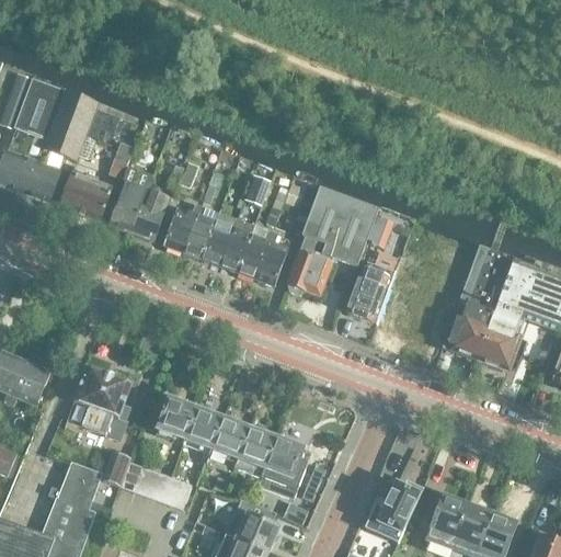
[(0,123),(12,127),(30,78),(18,74),(0,120),(0,123)]
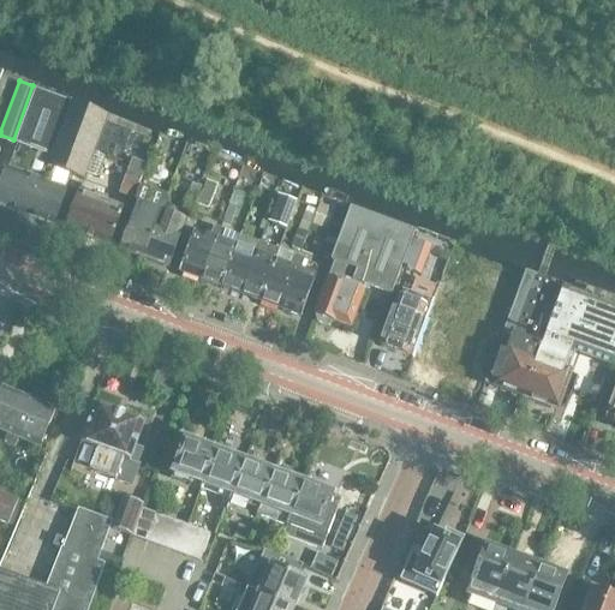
[(54,220),(57,213),(66,185),(49,180),(54,166),(83,177),(107,113),(33,85),(13,139),(13,142),(0,178),(0,201),(54,221),(54,220)]
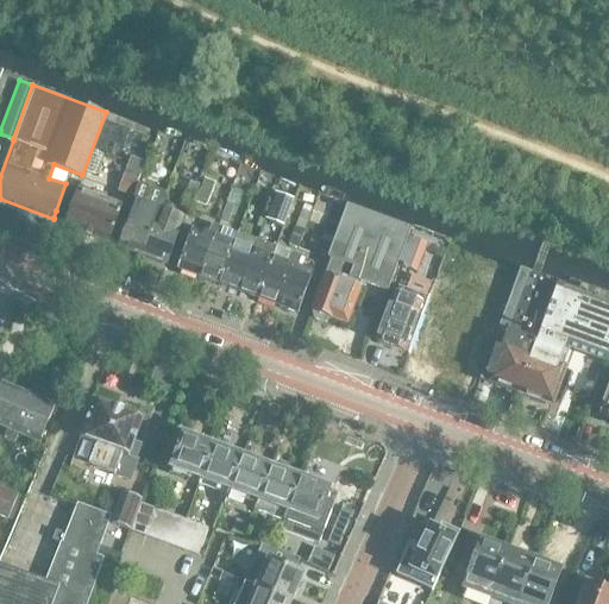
[(119,186),(132,192),(144,158),(131,153),(119,186)]
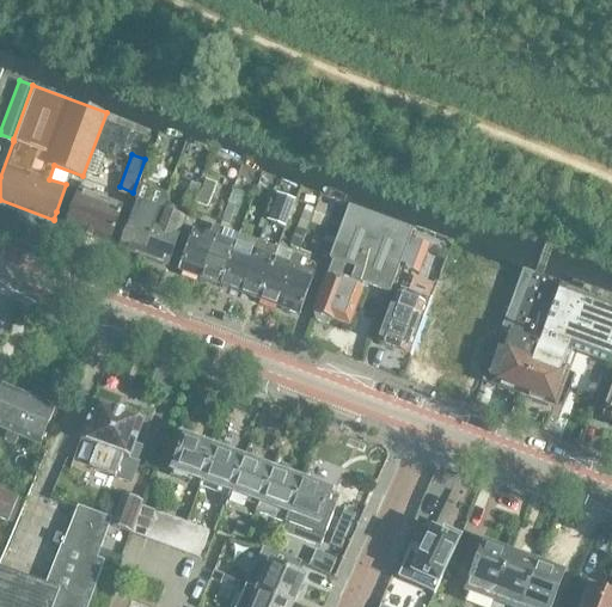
[(270,196),(276,181),(259,175),(254,189),(270,196)]
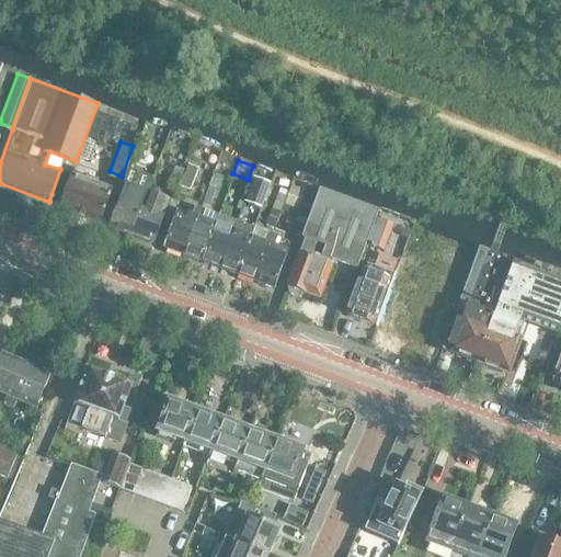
[(181,174),(179,182),(180,183),(189,186),(193,178),(197,166),(189,162),(186,161),(181,174)]
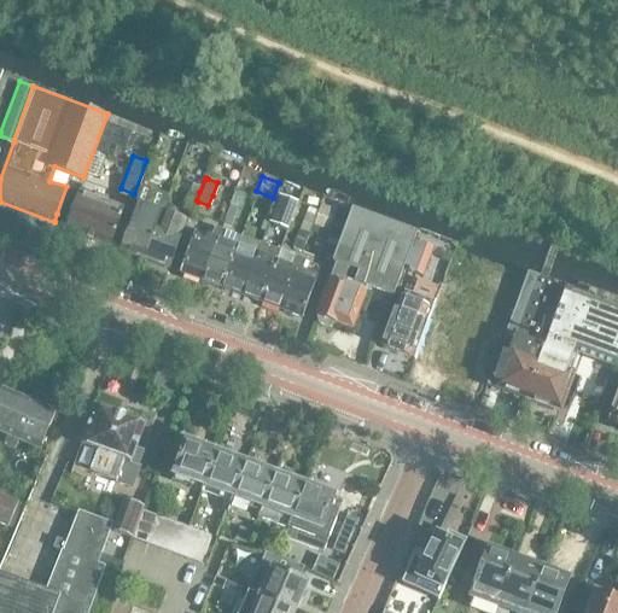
[(163,203),(168,190),(146,181),(141,194),(163,203)]
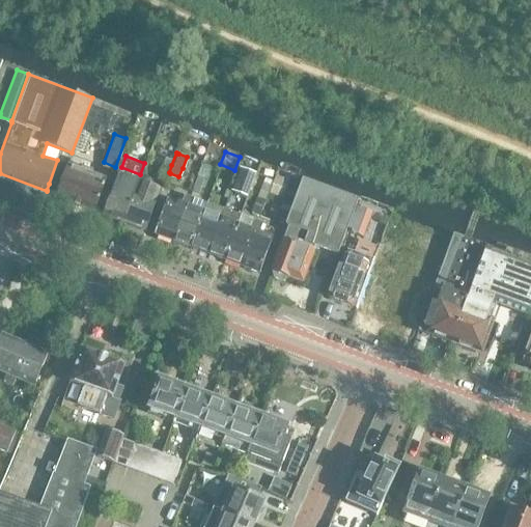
[(162,161),(159,171),(168,174),(171,164),(163,162),(162,161)]
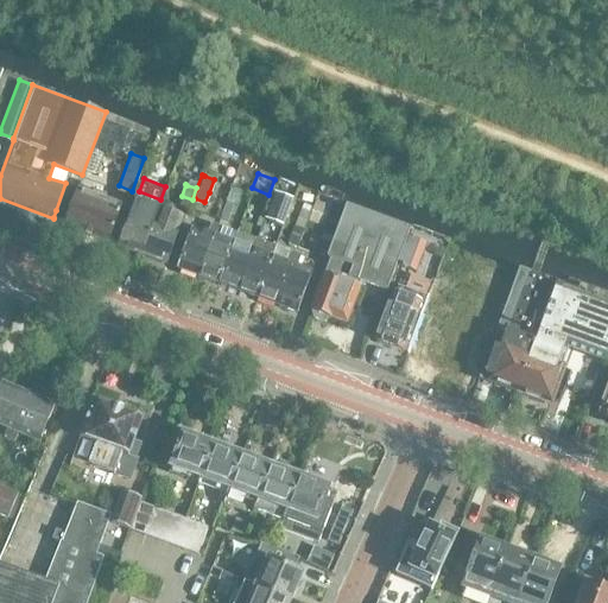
[(77,185),(65,219),(64,223),(108,239),(121,202),(103,195),(106,190),(93,186),(92,191),(77,185)]
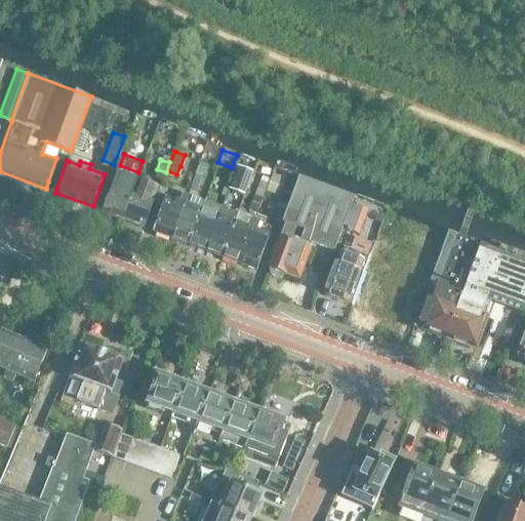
[(198,162),(189,188),(203,192),(211,167),(198,162)]
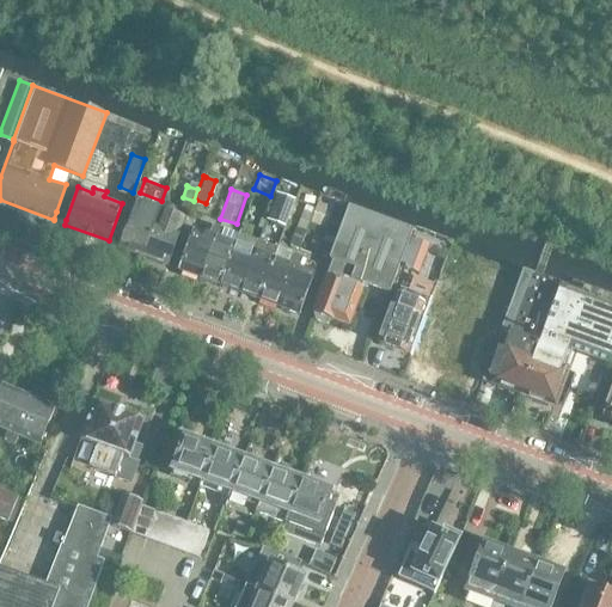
[(295,197),(280,191),(270,218),(285,224),(295,197)]
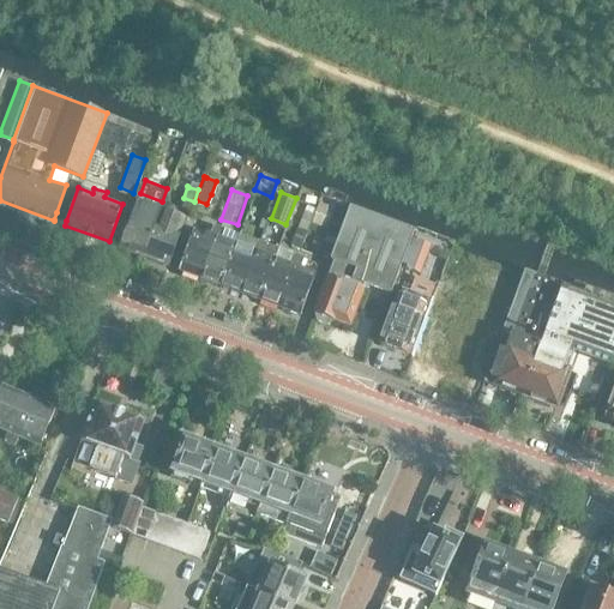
[(144,254),(162,207),(158,205),(158,204),(150,200),(149,203),(137,198),(120,246),(144,254)]
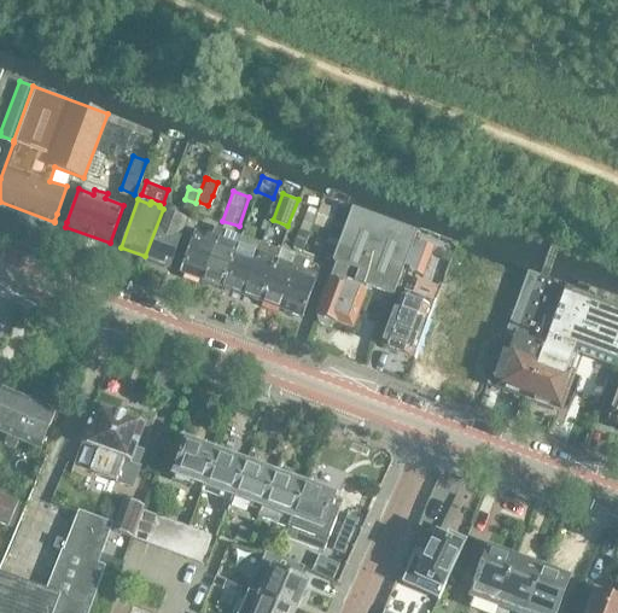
[(337,244),(351,204),(340,199),(325,240),(337,244)]
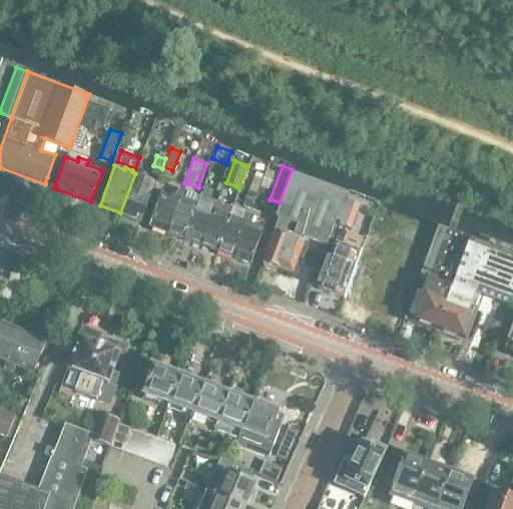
[(280,266),(293,271),(303,238),(300,237),(302,234),(326,243),(346,190),(293,170),(276,214),(278,215),(262,260),(264,261),(265,266),(274,270),(278,267),(280,267),(280,266)]
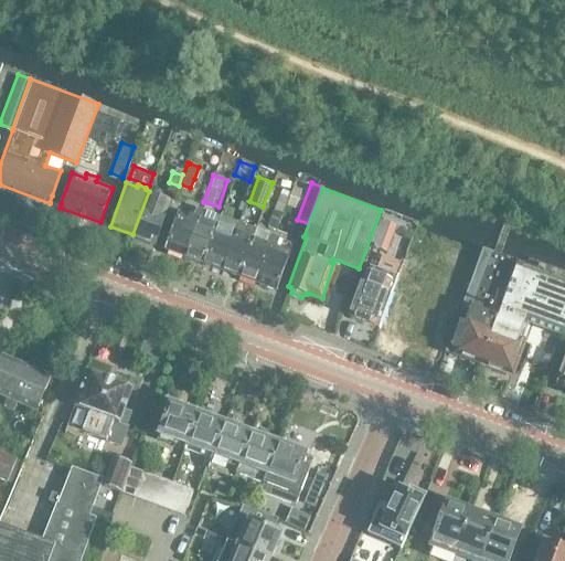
[(171,199),(149,191),(132,234),(155,242),(171,199)]
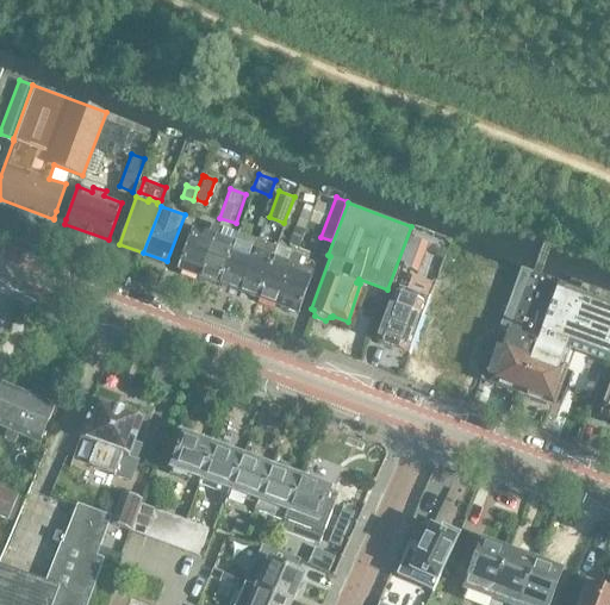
[(199,274),(218,223),(212,220),(209,231),(193,226),(179,266),(199,274)]
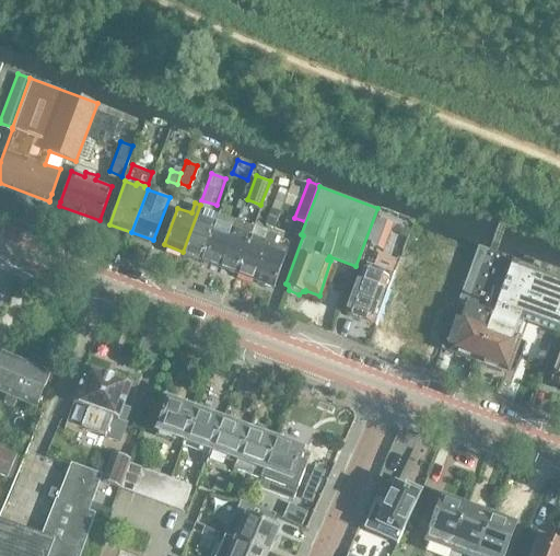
[(200,258),(214,221),(201,216),(205,207),(200,205),(183,252),(200,258)]
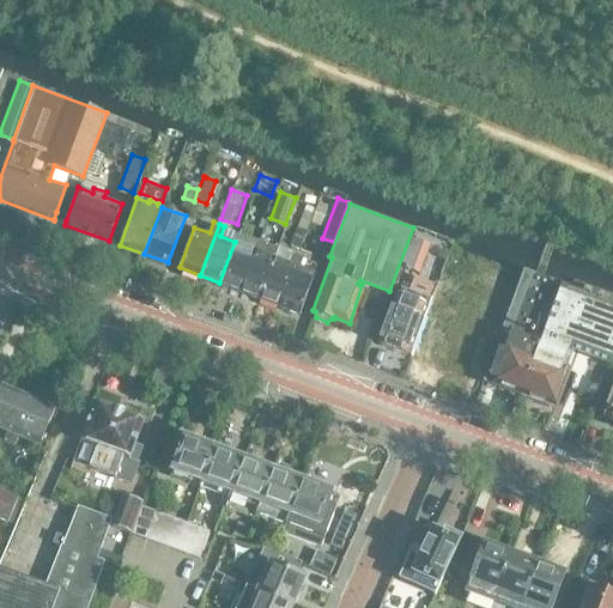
[(305,228),(296,224),(290,241),(299,243),(305,228)]
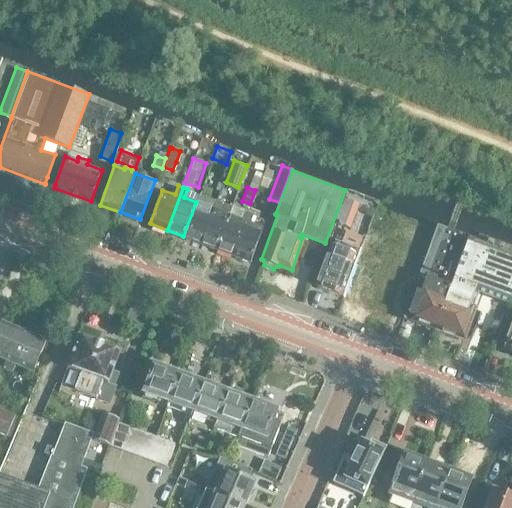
[(250,260),(262,227),(250,222),(253,213),(231,204),(227,214),(217,210),(221,201),(211,197),(207,206),(196,202),(183,236),(250,260)]
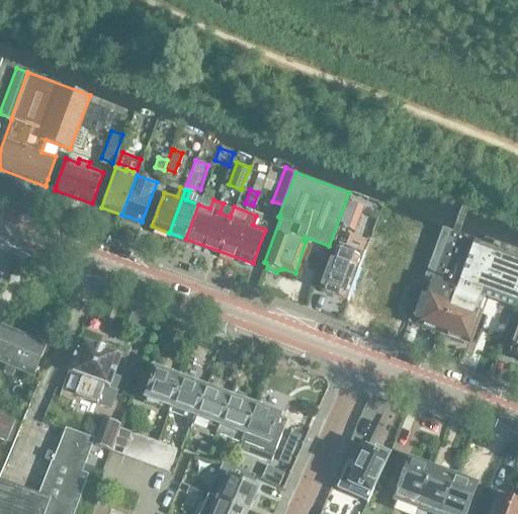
[(339,221),(353,226),(359,207),(345,202),(339,221)]
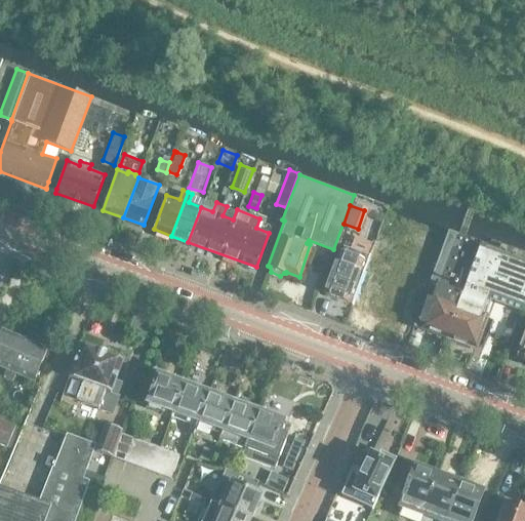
[(352,302),(378,312),(380,313),(380,312),(398,318),(409,287),(413,276),(407,274),(411,263),(433,270),(447,231),(435,226),(426,248),(417,245),(415,252),(375,238),(352,302)]
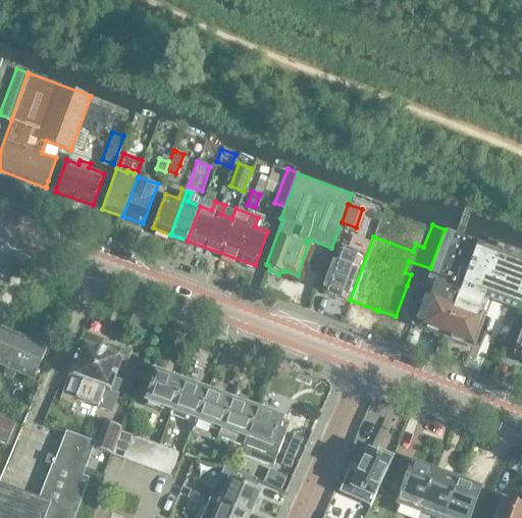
[(458,293),(461,283),(477,238),(446,226),(445,229),(430,268),(411,321),(444,333),(458,293)]
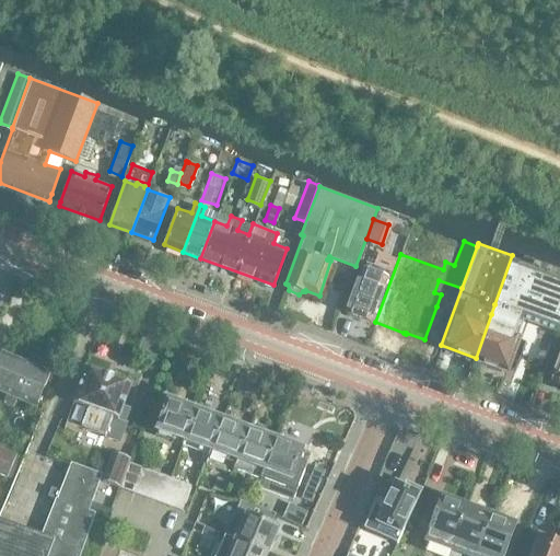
[(371,320),(372,317),(395,257),(377,251),(373,264),(365,261),(346,311),(371,320)]
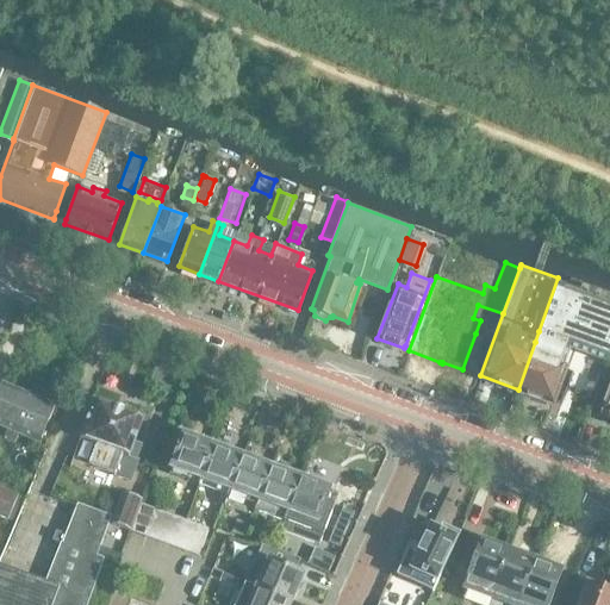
[(609,350),(609,297),(558,278),(539,331),(608,356),(609,350)]
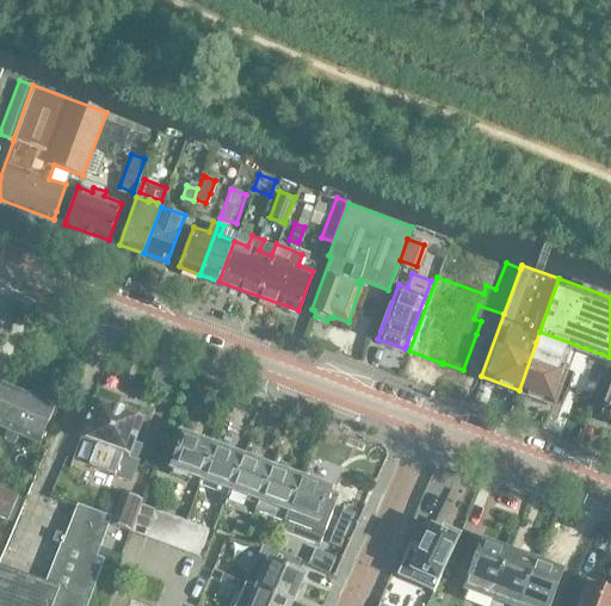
[(572,356),(536,342),(519,390),(554,402),(572,356)]
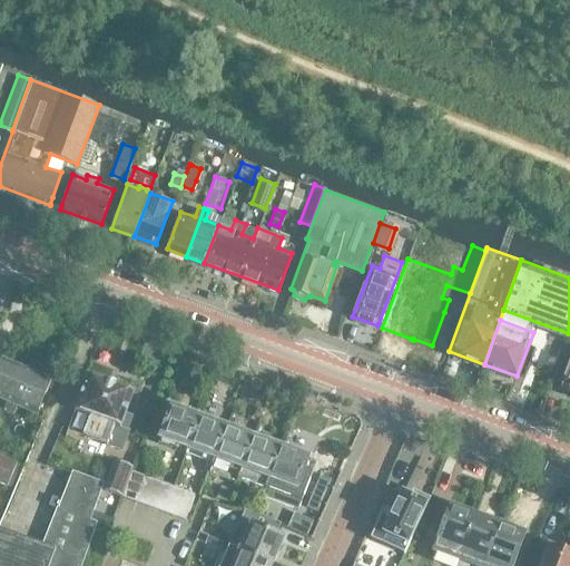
[(36,411),(49,381),(51,377),(1,355),(0,359),(0,394),(6,398),(1,408),(12,412),(17,402),(36,411)]
